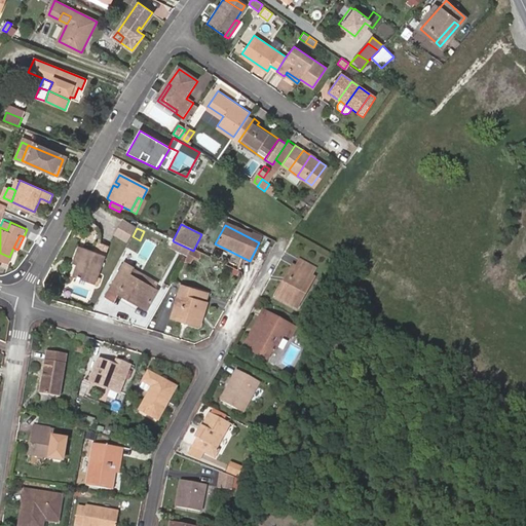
[(191,250),(174,241),(171,248),(187,256),(191,250)]
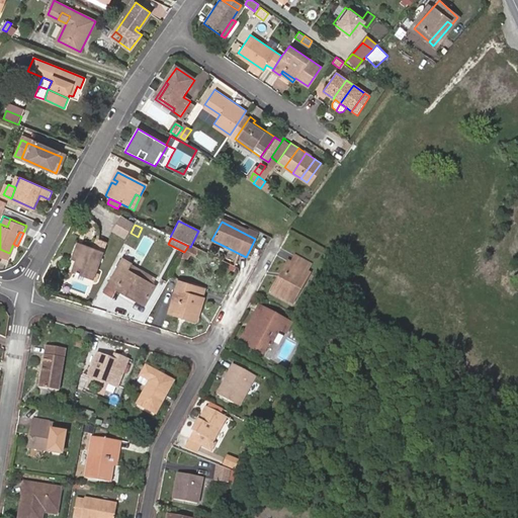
[(102,252),(105,243),(96,239),(93,249),(102,252)]
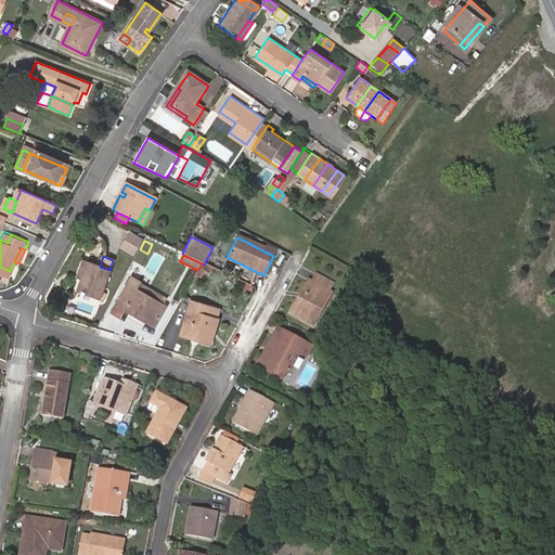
[(263,275),(227,257),(226,260),(262,279),(263,275)]
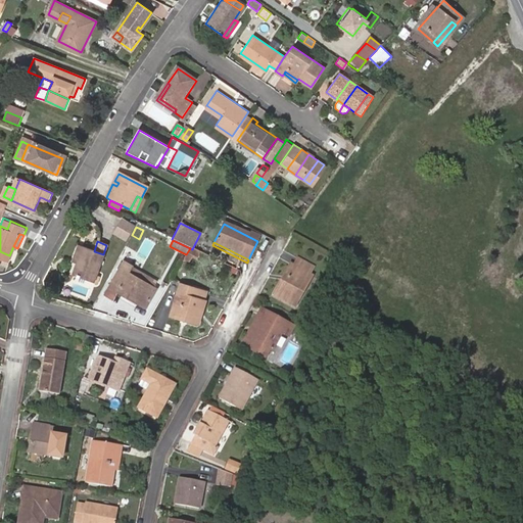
[(73,263),(78,265),(85,247),(80,245),(73,263)]
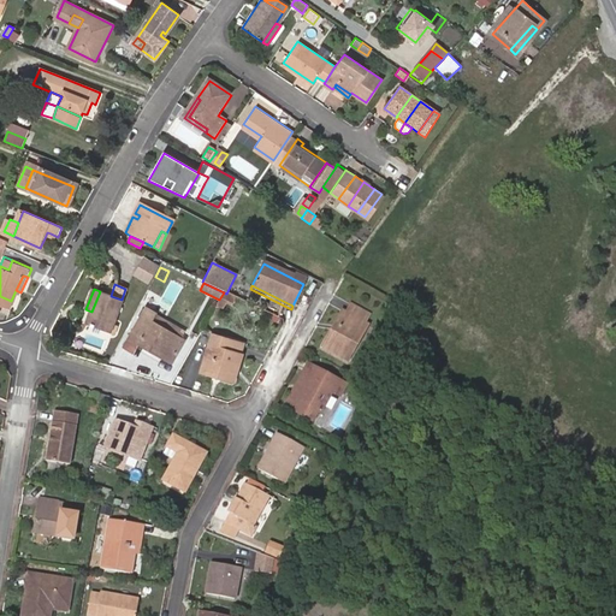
[(100,291),(92,312),(87,325),(110,333),(122,300),(100,291)]
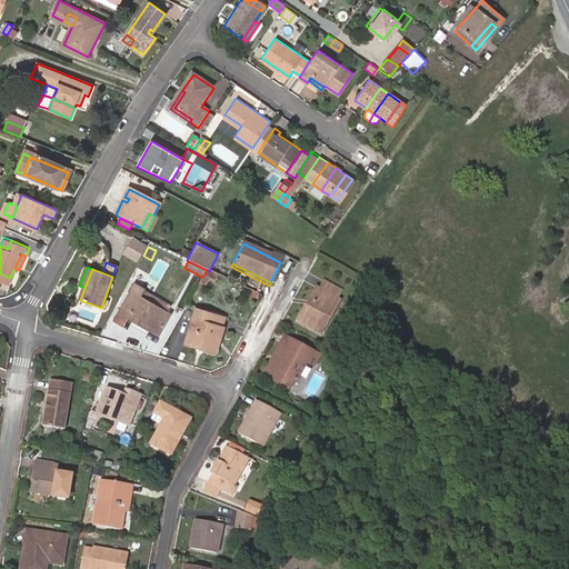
[(215,282),(218,276),(209,271),(207,270),(202,277),(200,282),(207,286),(210,279),(215,282)]
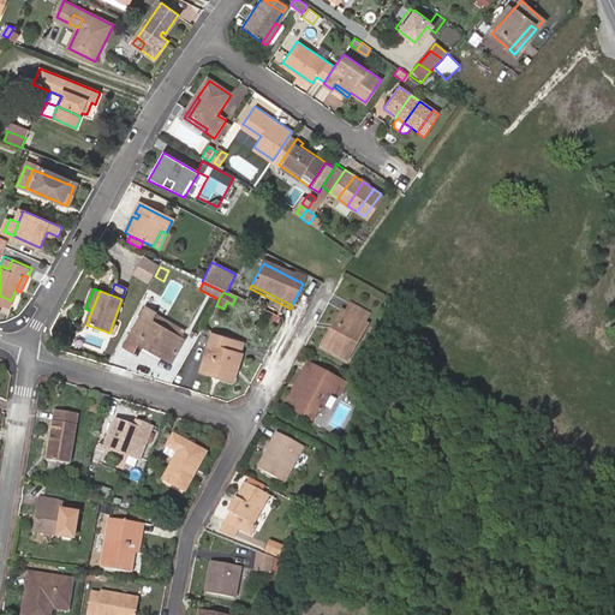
[(0,302),(9,306),(11,300),(0,296),(0,302)]
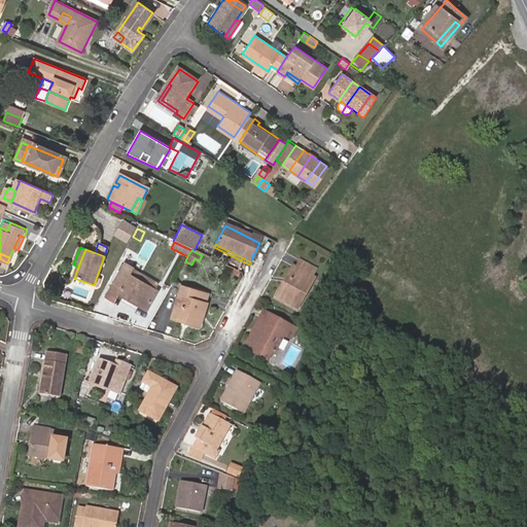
[(274,299),(296,311),(314,279),(312,278),(315,271),(299,262),(295,269),(282,293),(278,290),(274,299)]
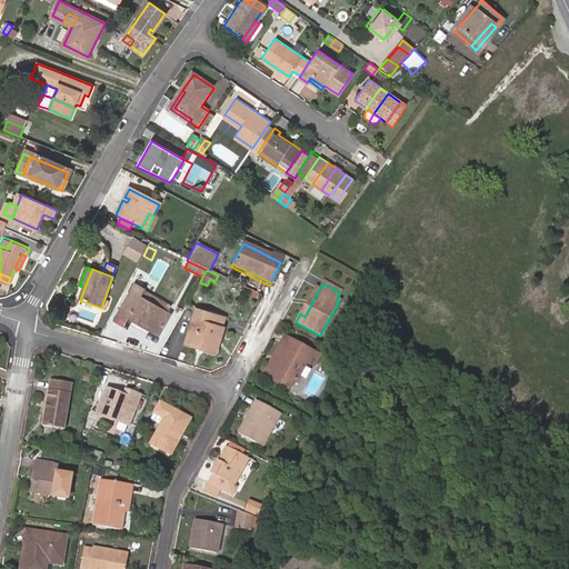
[(130,310),(126,316),(157,333),(167,316),(137,298),(140,291),(133,287),(122,307),(130,310)]
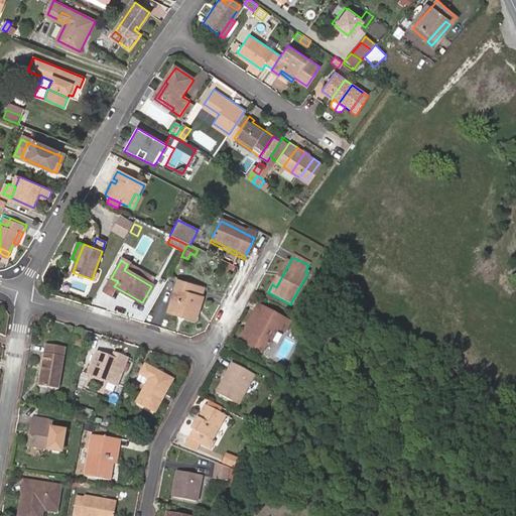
[(285,261),(272,284),(276,287),(289,263),(285,261)]
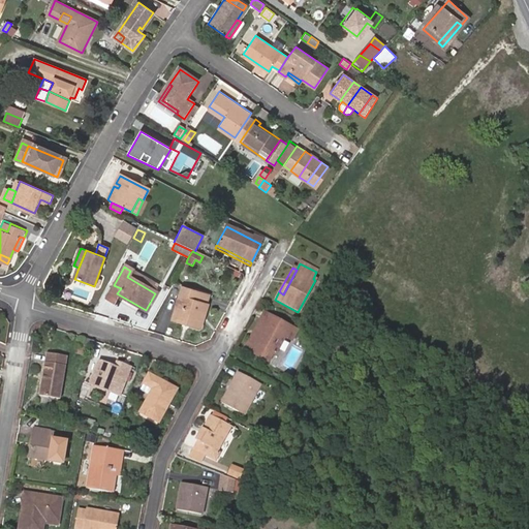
[(127,277),(155,293),(159,286),(130,271),(127,277)]
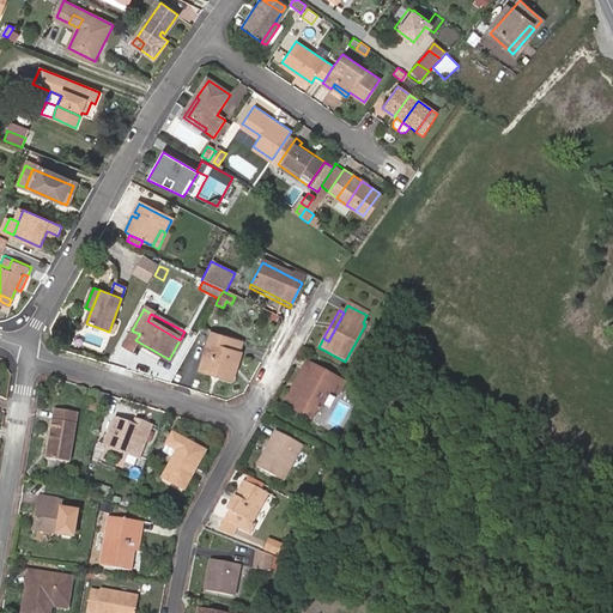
[(128,337),(135,340),(140,334),(132,331),(128,337)]
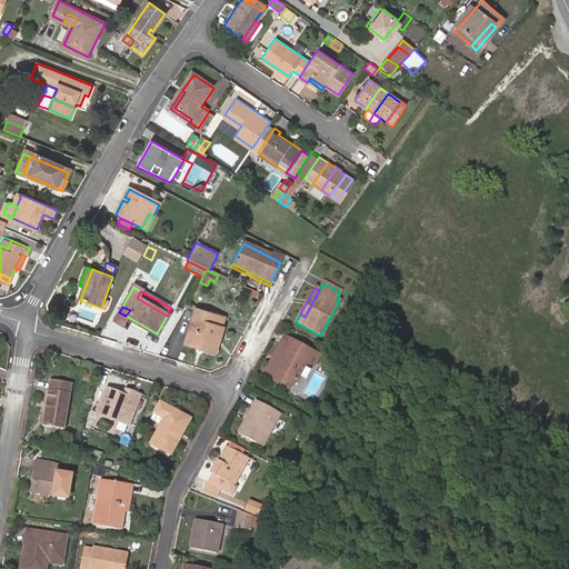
[(203,347),(202,350),(212,353),(217,343),(215,342),(216,338),(218,338),(223,320),(197,311),(186,345),(196,348),(197,345),(203,347)]
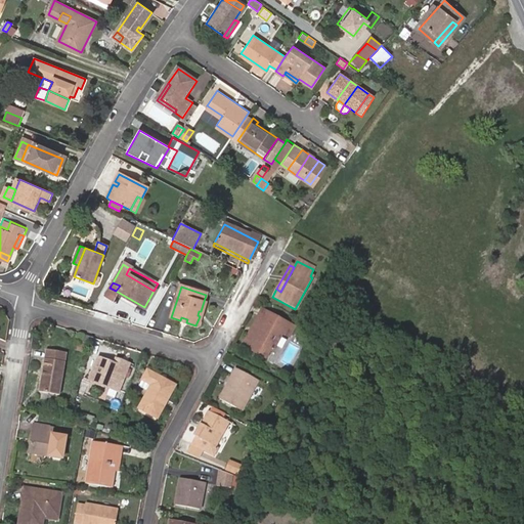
[(255,331),(252,329),(243,346),(265,358),(270,350),(272,351),(282,332),(289,335),(294,325),(263,309),(254,325),(257,326),(255,331)]
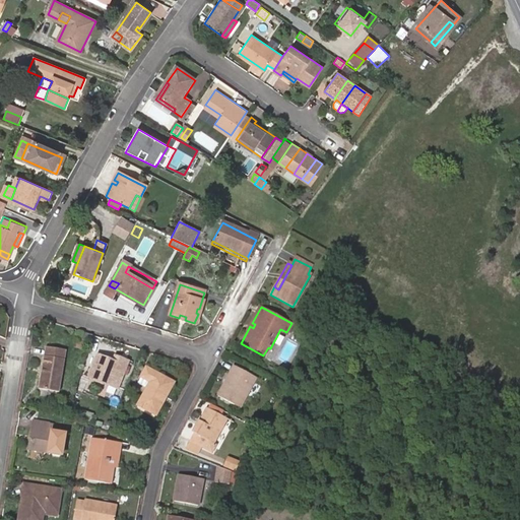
[(90,338),(82,335),(80,342),(88,345),(90,338)]
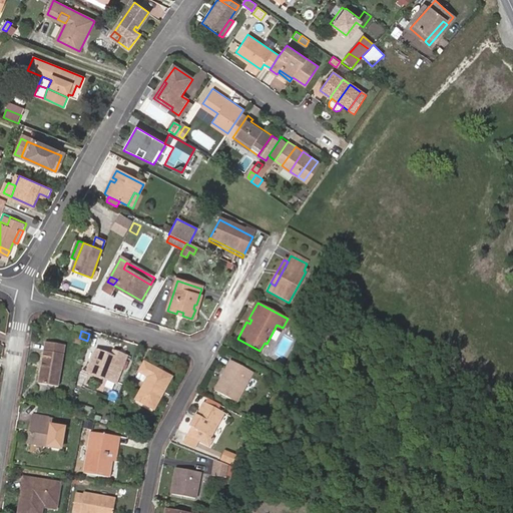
[(41,370),(39,370),(36,385),(56,388),(63,345),(43,342),(40,364),(42,364),(41,370)]
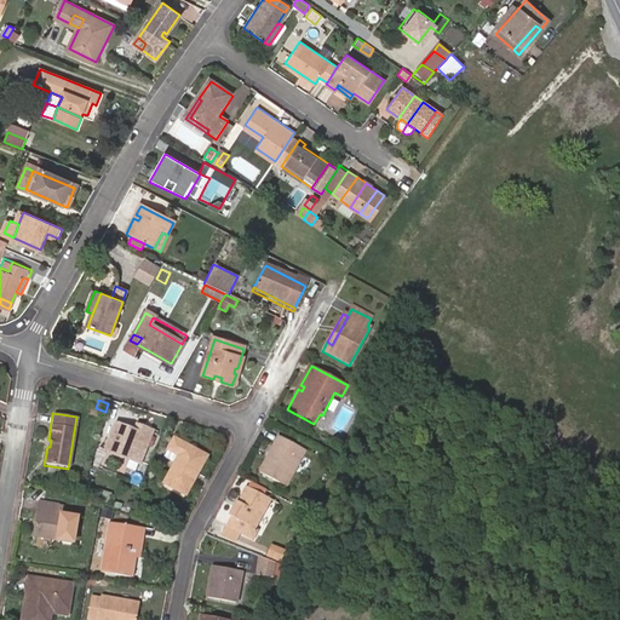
[(141,435),(136,432),(119,426),(109,453),(131,460),(135,453),(143,455),(151,431),(143,429),(141,435)]
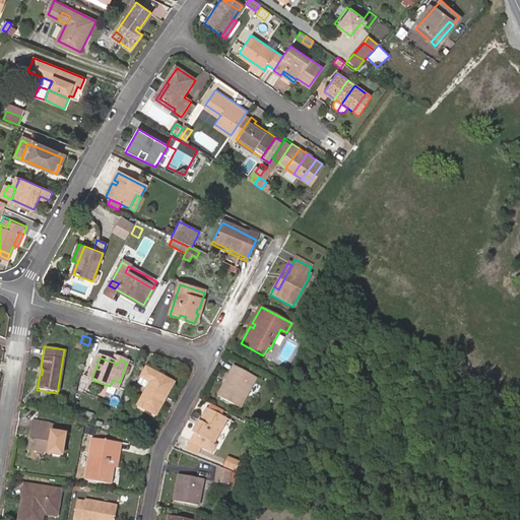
[(144,367),(139,376),(148,382),(145,388),(135,405),(154,415),(173,382),(144,367)]
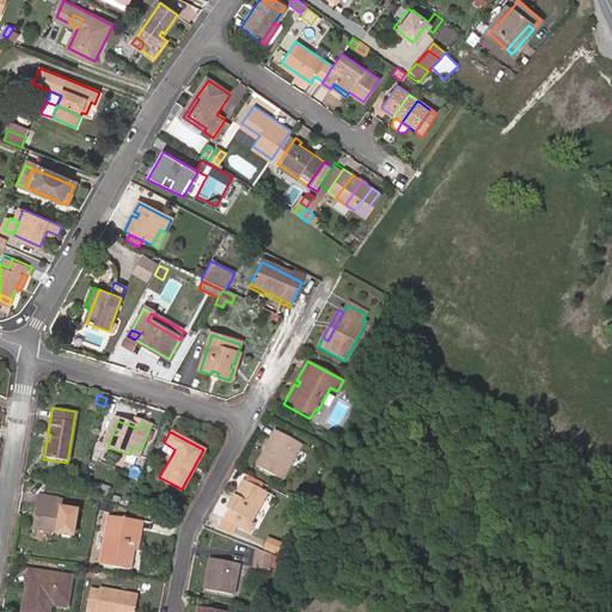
[(256,467),(280,481),(299,446),(275,433),(256,467)]
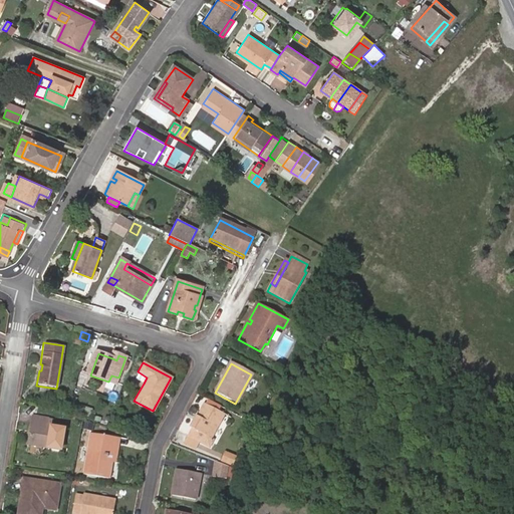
[(147,377),(138,371),(134,378),(144,383),(147,377)]
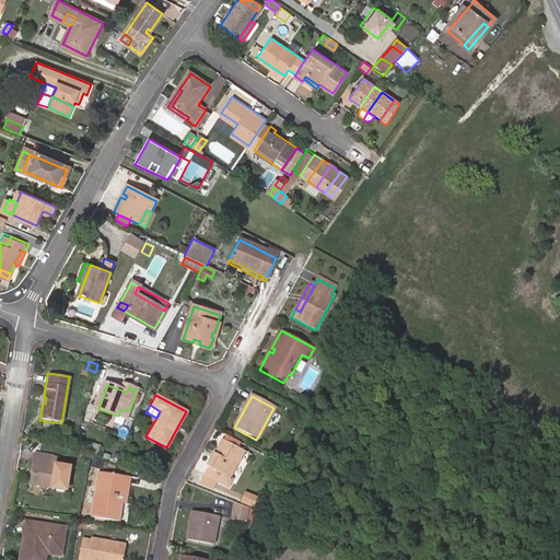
[(121,409),(118,416),(126,419),(129,411),(121,409)]
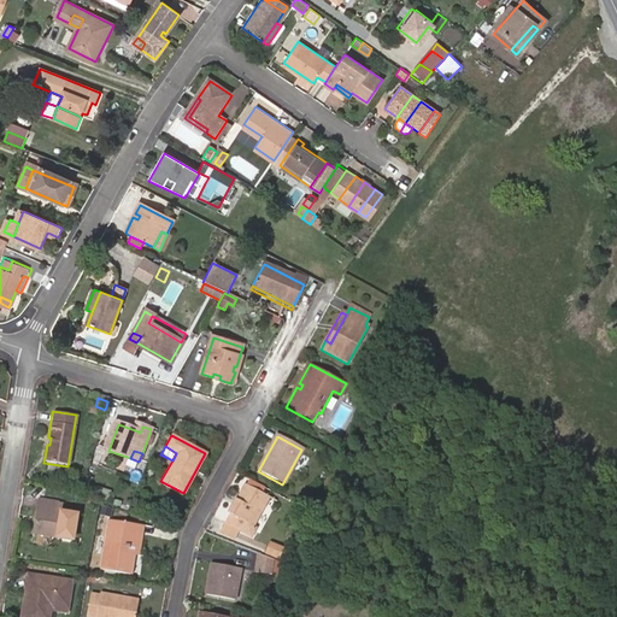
[(253,529),(251,528),(268,499),(245,486),(236,500),(234,499),(225,513),(228,515),(223,523),(248,538),(253,529)]
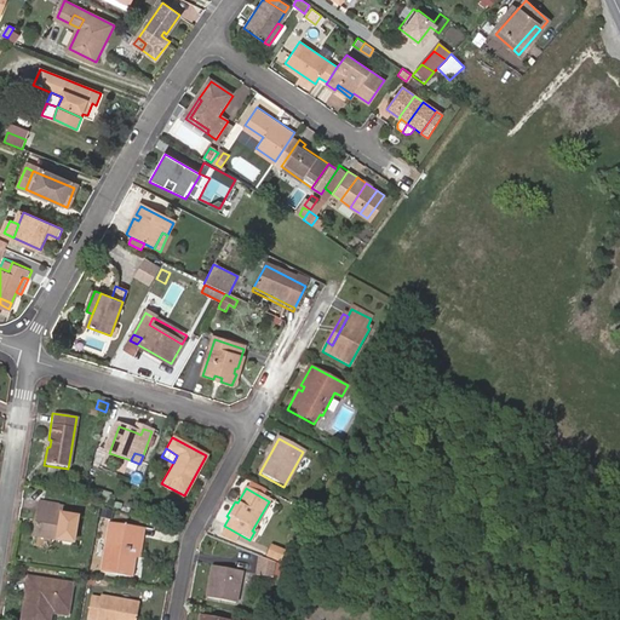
[(108,505),(112,495),(99,491),(97,501),(108,505)]
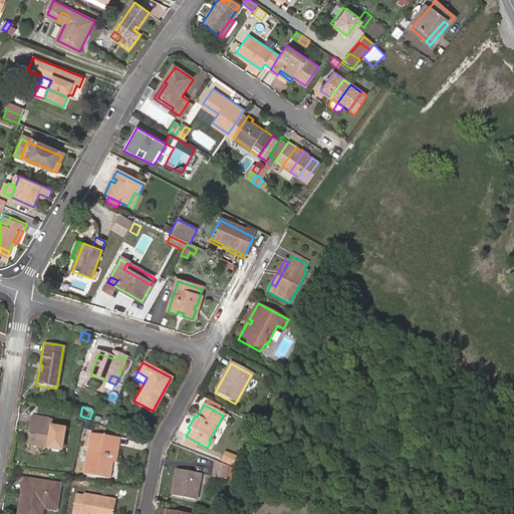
[(32,414),(27,445),(59,450),(63,426),(48,423),(49,417),(32,414)]
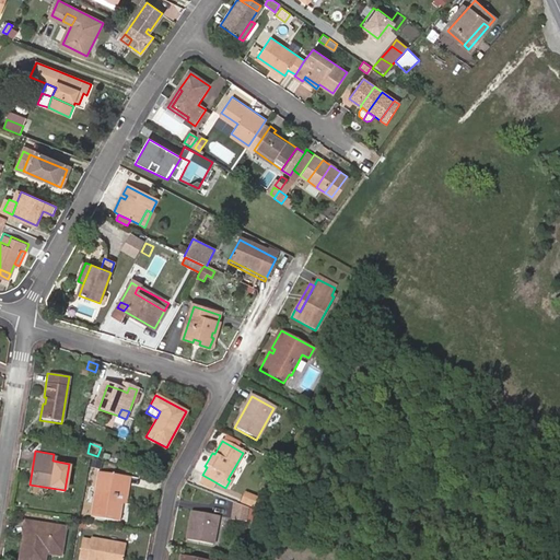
[(119,505),(124,477),(97,473),(90,517),(116,522),(119,505)]
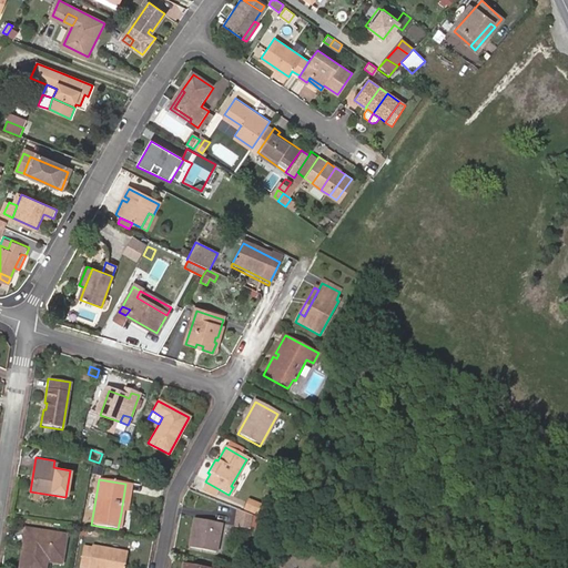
[(219,489),(205,482),(202,489),(214,497),(219,489)]
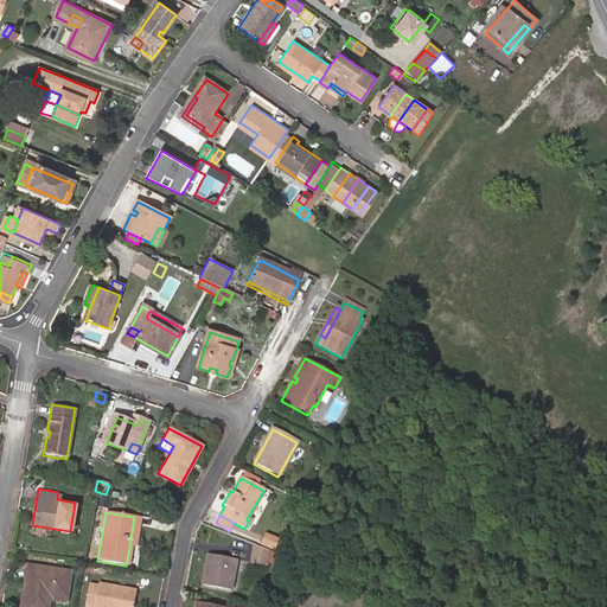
[(139,518),(134,517),(129,548),(135,548),(139,518)]
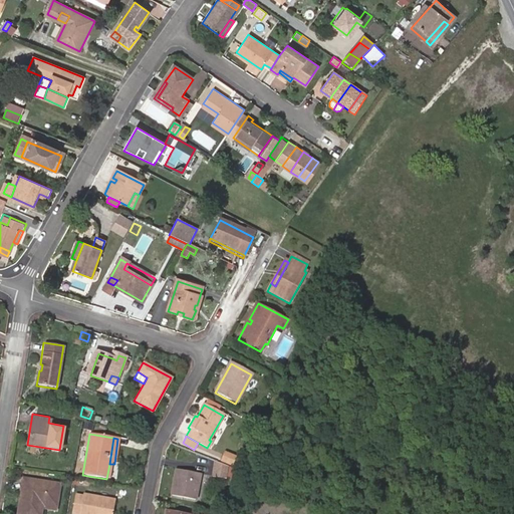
[(229,466),(234,454),(222,450),(217,462),(225,465),(229,466)]
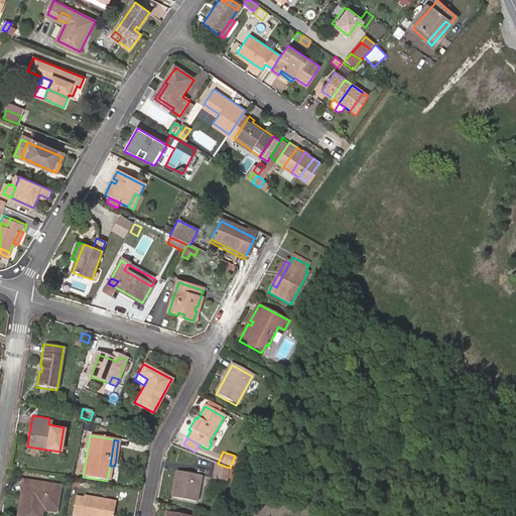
[(224,479),(226,467),(218,464),(213,462),(211,477),(224,479)]
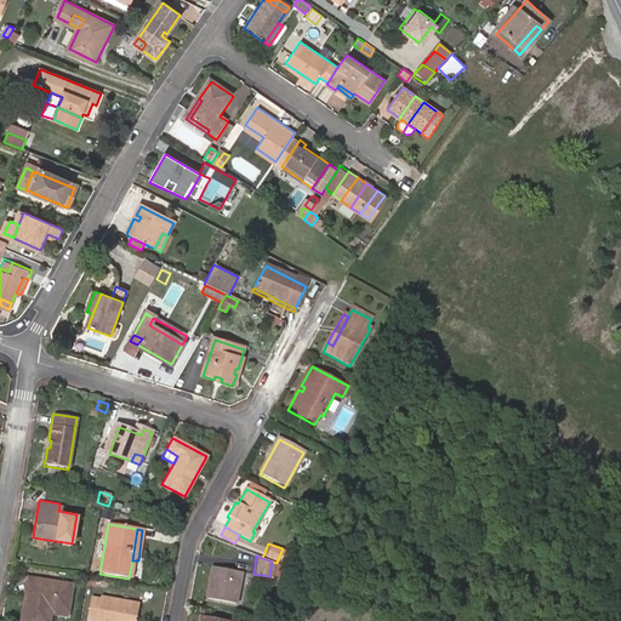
[(240,574),(212,568),(205,599),(234,605),(240,574)]
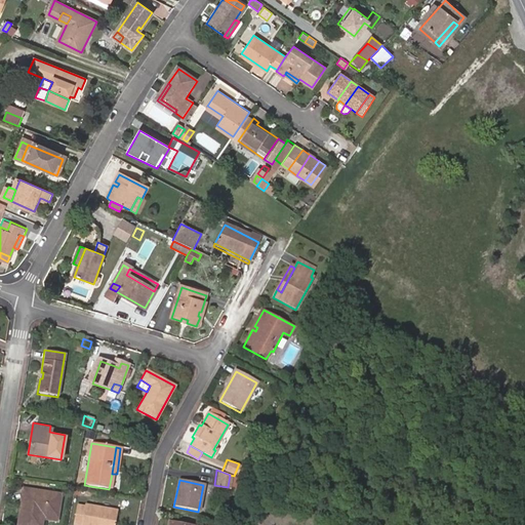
[(19,524),(38,524),(39,519),(40,514),(55,516),(58,496),(22,491),(21,499),(22,500),(17,524),(19,524)]
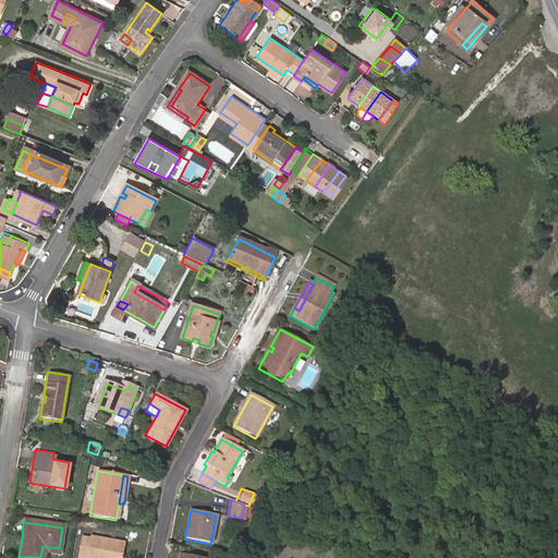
[(119,557),(122,545),(87,538),(87,540),(80,538),(76,556),(84,557),(83,557),(119,557)]
